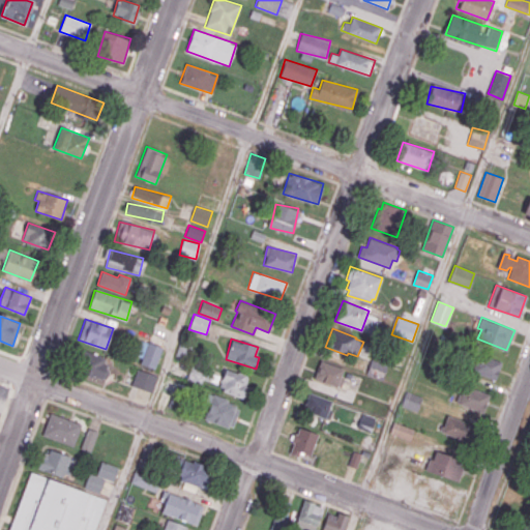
[(163,347),(148,342),(140,363),(154,369),(163,347)]
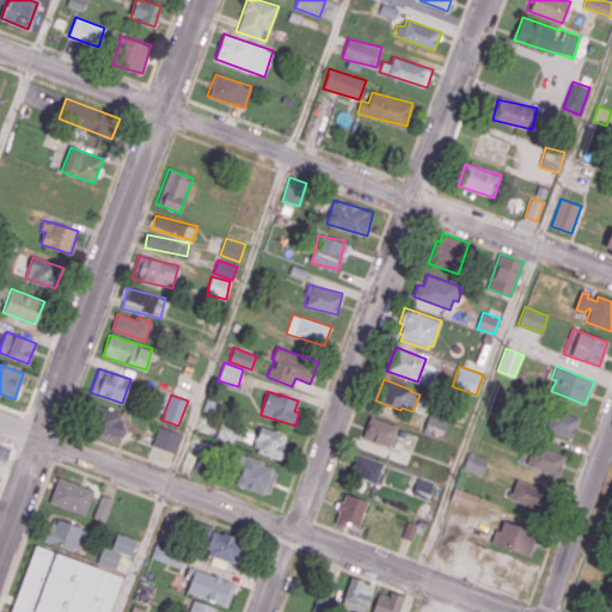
[(87,402),(121,412),(118,418),(123,421),(122,426),(126,427),(122,438),(116,435),(114,436),(79,426),(87,402)]
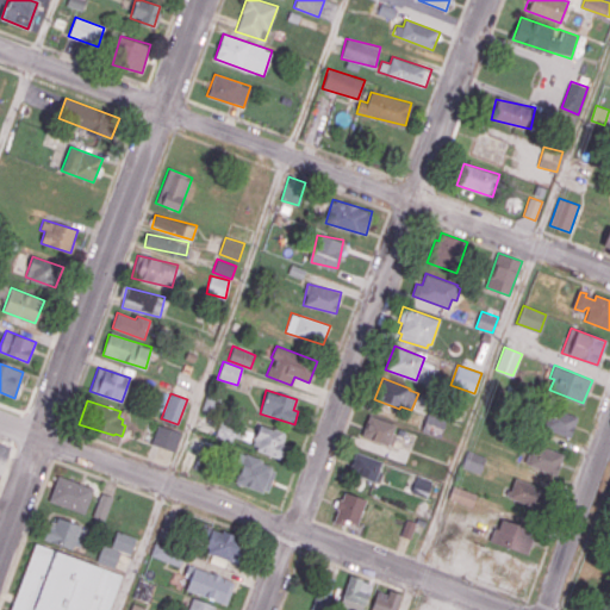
[(542,427),(570,437),(578,416),(542,403),(537,415),(546,418),(542,427)]
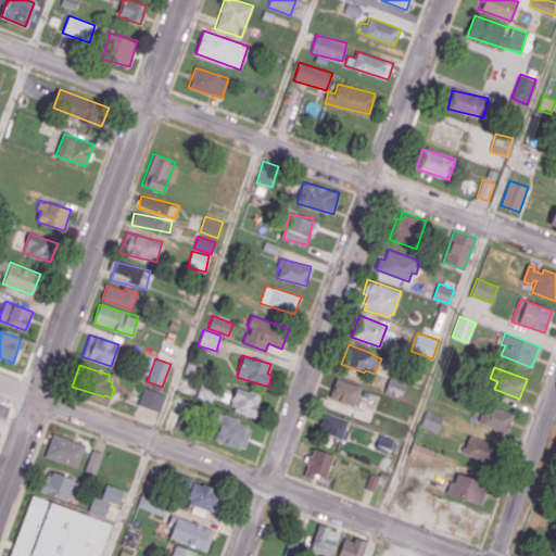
[(353,406),(361,387),(336,377),(329,394),(330,397),(353,406)]
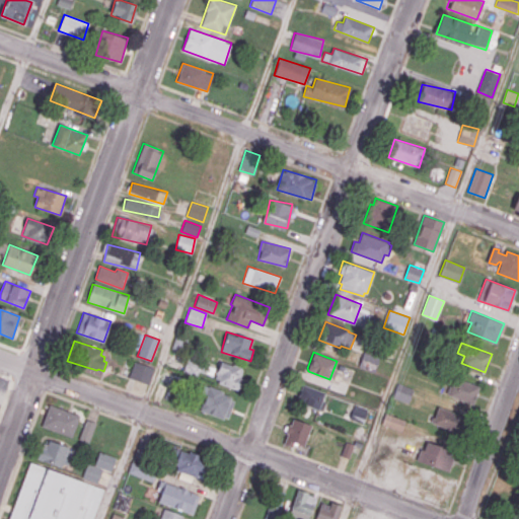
[(359,366),(374,371),(379,357),(364,352),(359,366)]
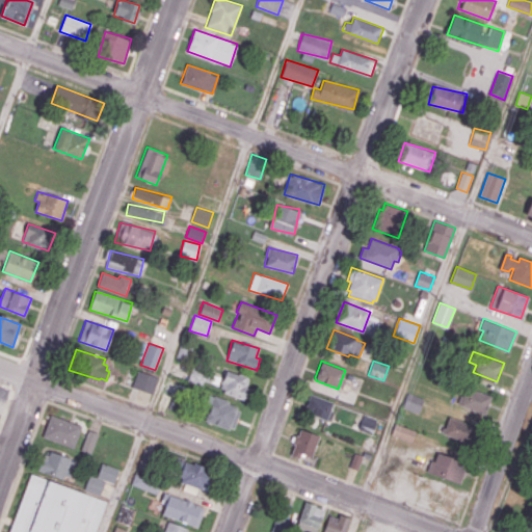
[(137,370),(157,377),(152,394),(131,387),(137,370)]
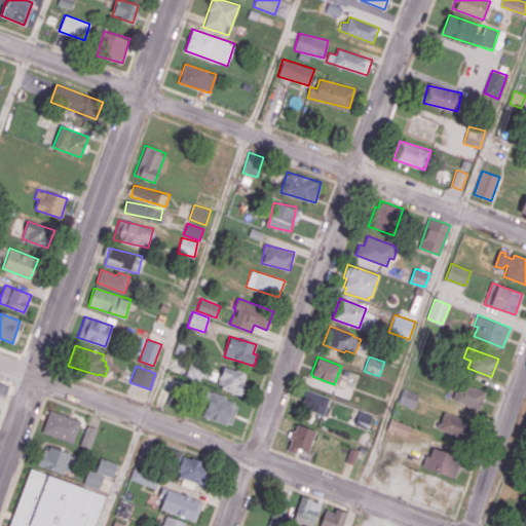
[(217,388),(242,393),(248,372),(222,367),(217,388)]
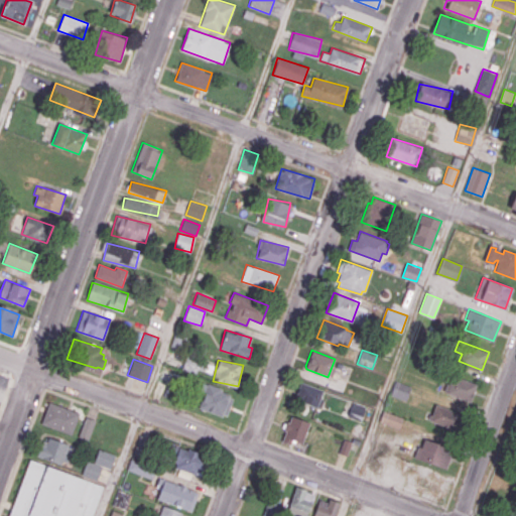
[(454,376),(449,384),(446,383),(443,390),(469,400),(476,384),(454,376)]
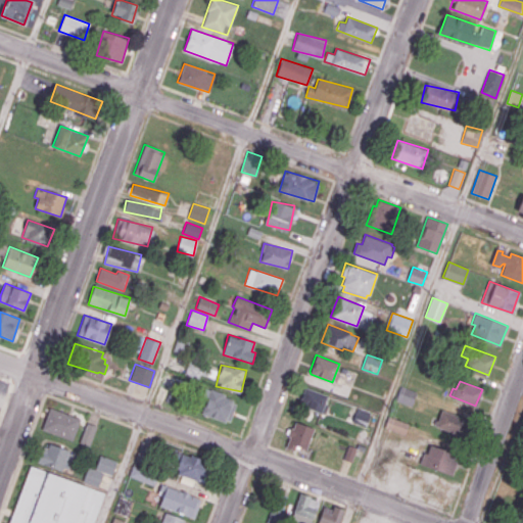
[(159,385),(169,388),(162,402),(154,399),(159,385)]
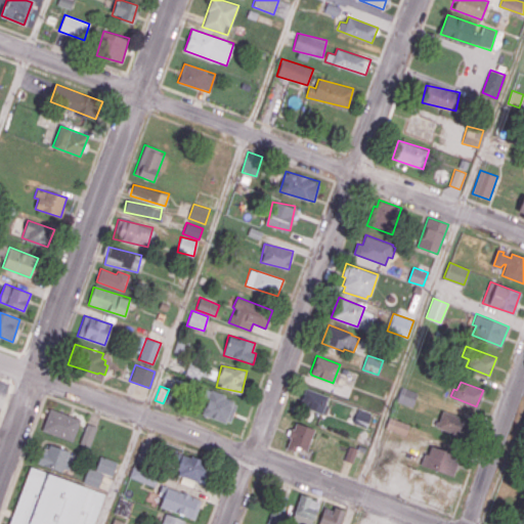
[(418,392),(412,405),(397,400),(402,386),(418,392)]
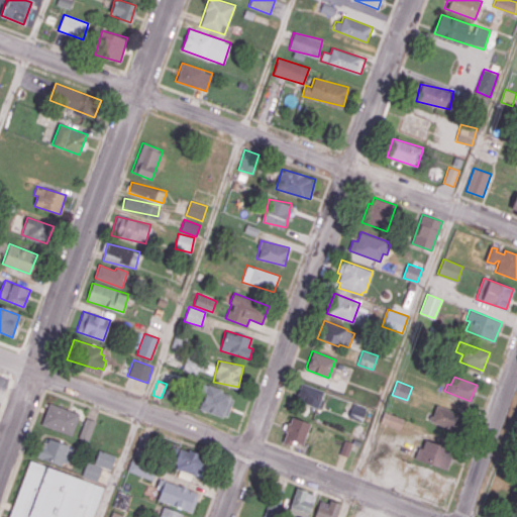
[(302,383),(323,391),(320,399),(325,401),(321,410),(295,400),(302,383)]
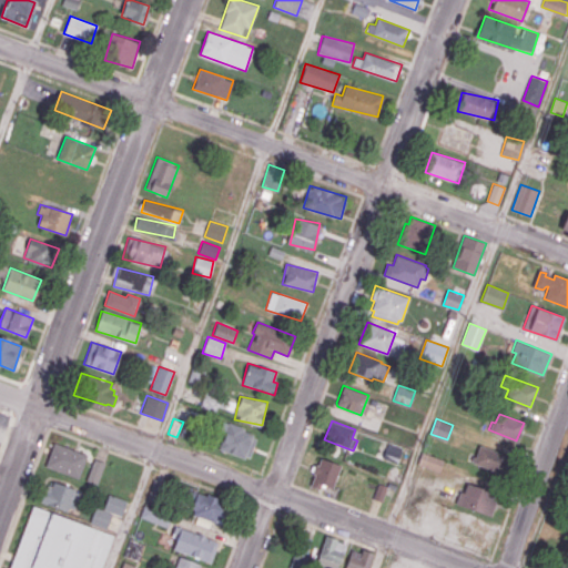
[(257,438),(253,436),(254,434),(242,429),(243,428),(227,423),(219,449),(244,458),(245,455),(251,457),(257,438)]
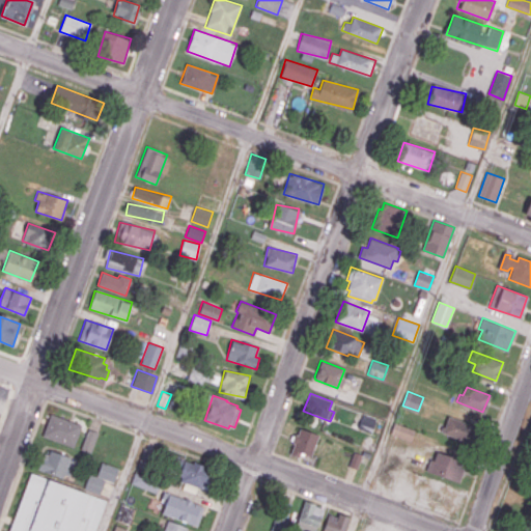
[(353,427),(372,432),(376,418),(357,413),(353,427)]
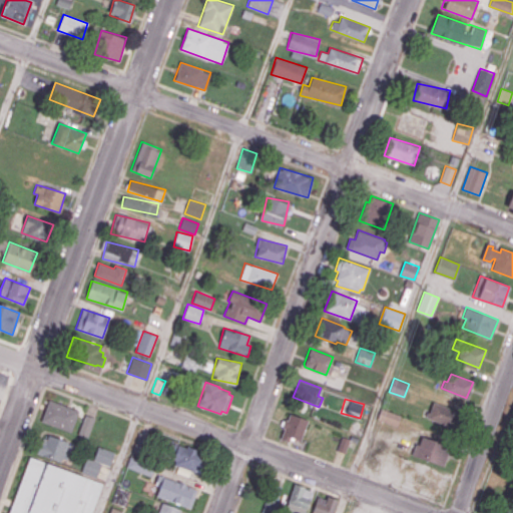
[(48,400),(40,421),(70,432),(78,410),(48,400)]
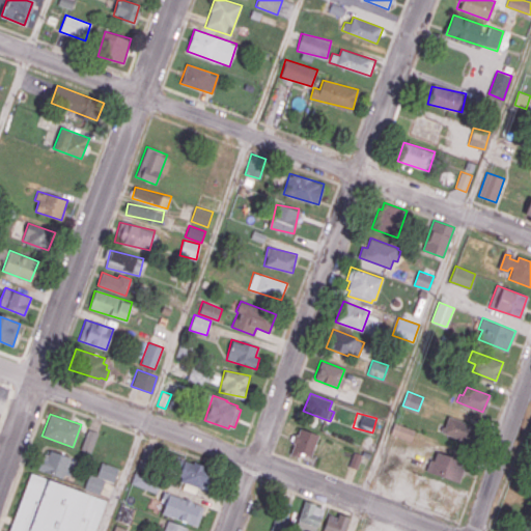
[(443,432),(449,416),(479,427),(473,444),(443,432)]
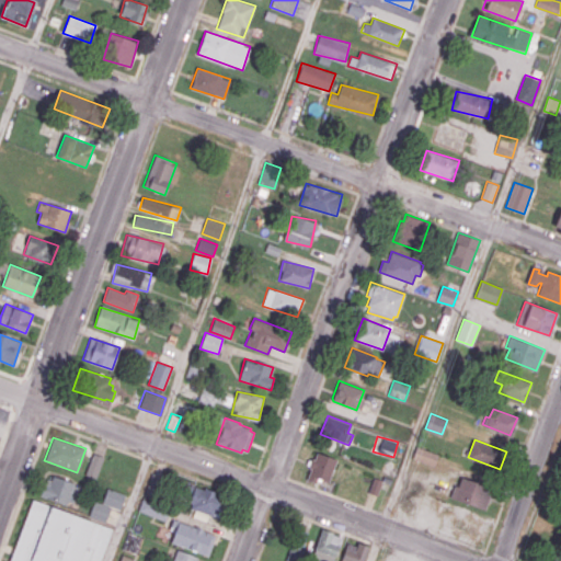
[(438,454),(416,446),(412,458),(434,466),(438,454)]
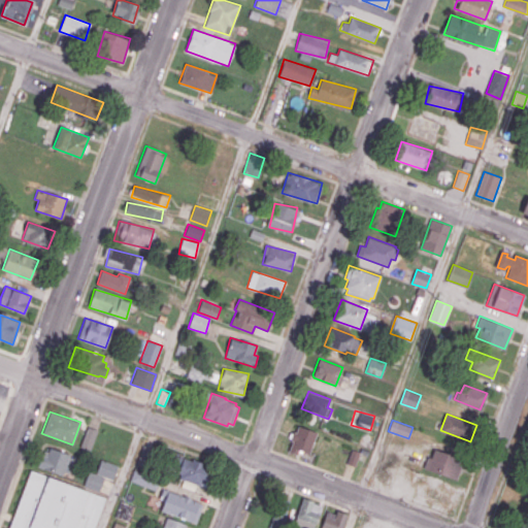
[(87,426),(97,429),(90,450),(79,446),(87,426)]
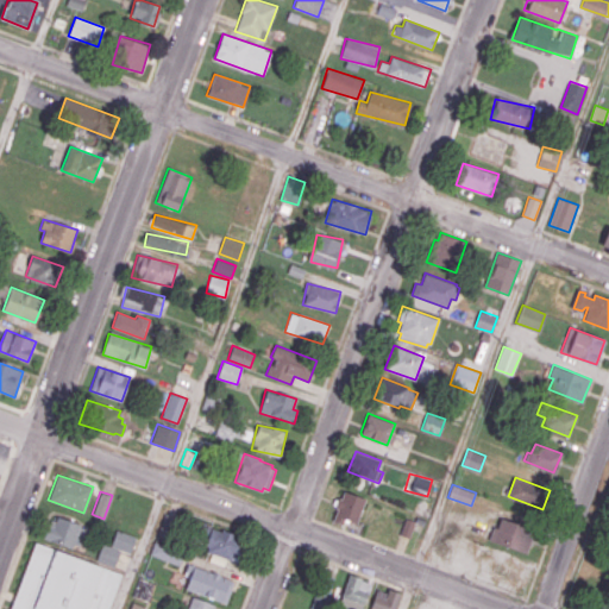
[(344,491),(364,500),(353,527),(333,520),(338,508),(334,507),(338,497),(341,498),(344,491)]
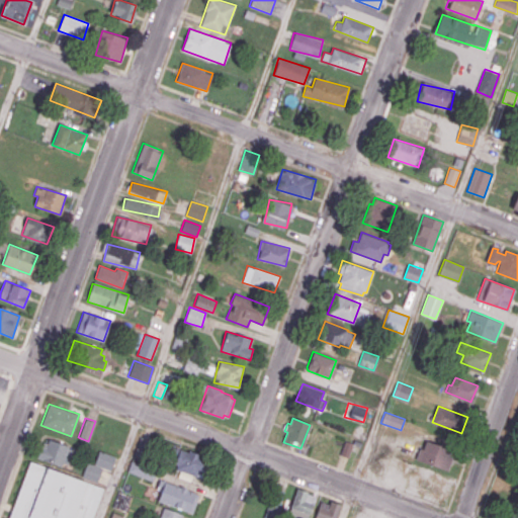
[(68,445),(67,447),(72,449),(67,463),(62,461),(60,465),(35,456),(39,445),(42,446),(42,442),(47,442),(48,438),(68,445)]
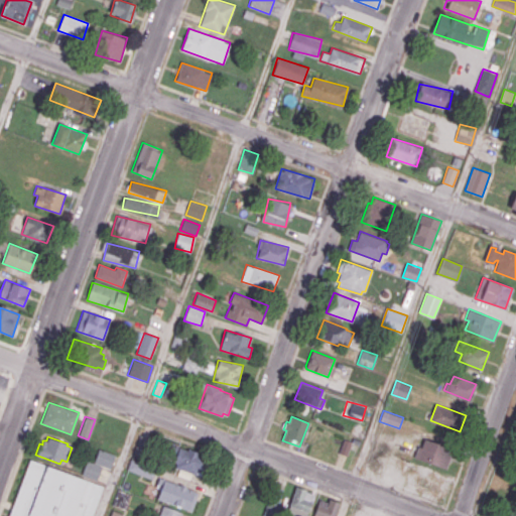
[(344,438),(352,441),(347,455),(339,453),(344,438)]
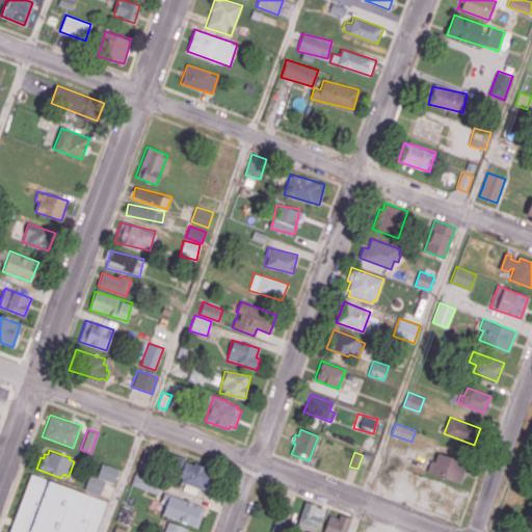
[(437,452),(434,460),(431,459),(427,471),(458,481),(464,461),(437,452)]
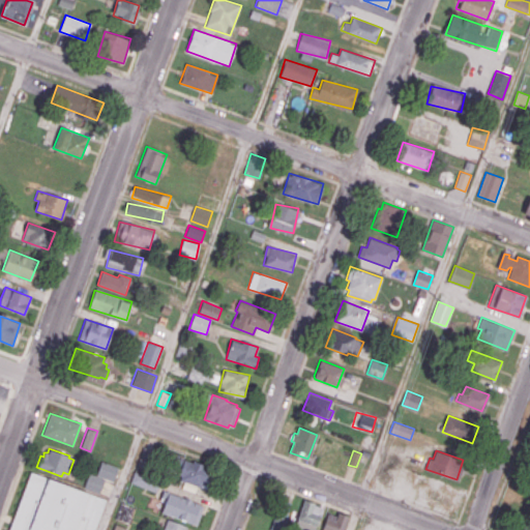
[(216,470),(209,492),(198,488),(196,493),(177,488),(179,479),(181,474),(178,473),(180,469),(172,467),(175,458),(182,460),(216,470)]
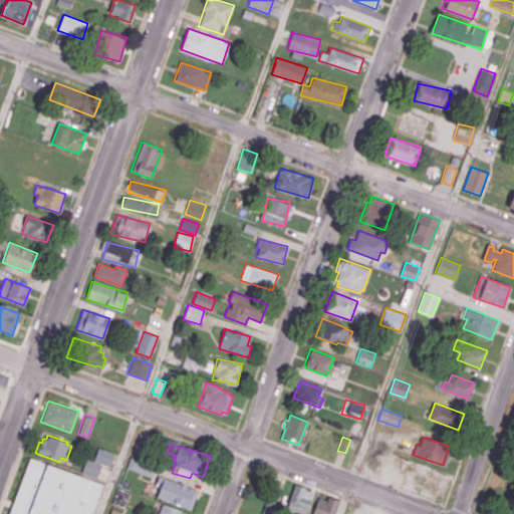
[(98,448),(114,454),(110,467),(93,461),(98,448)]
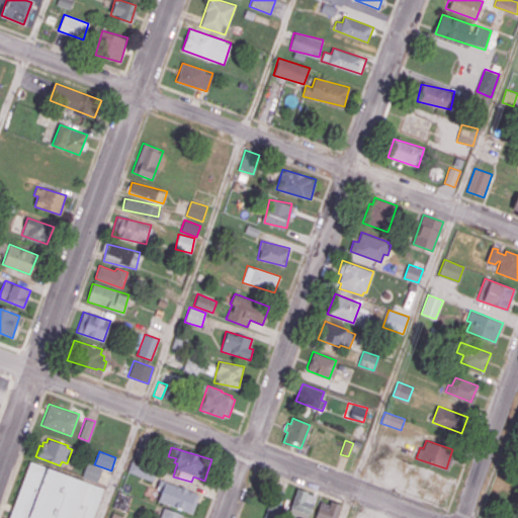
[(6,517),(28,459),(102,486),(90,517),(6,517)]
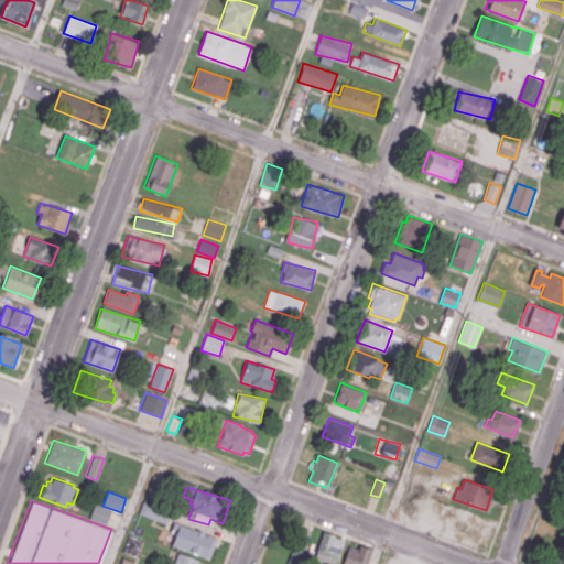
[(138,512),(166,522),(171,512),(142,502),(138,512)]
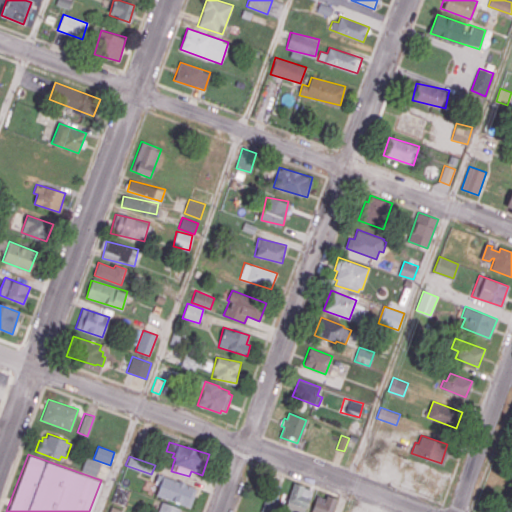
[(100,462),(86,457),(81,470),(95,475),(100,462)]
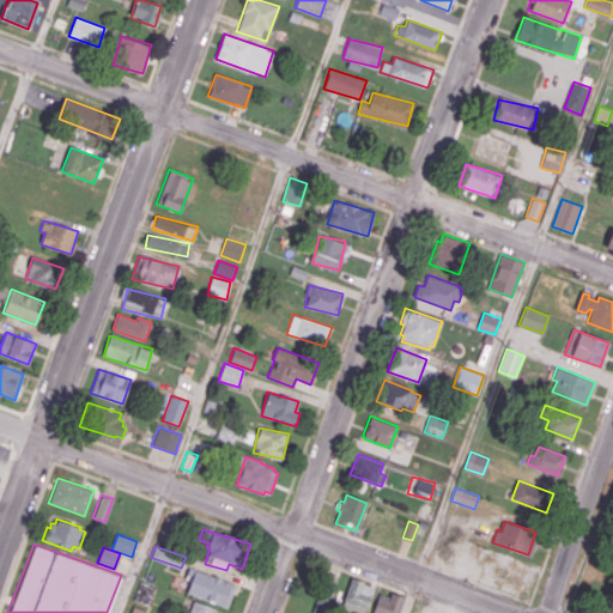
[(234,584),(225,606),(187,590),(190,581),(184,578),(189,568),(234,584)]
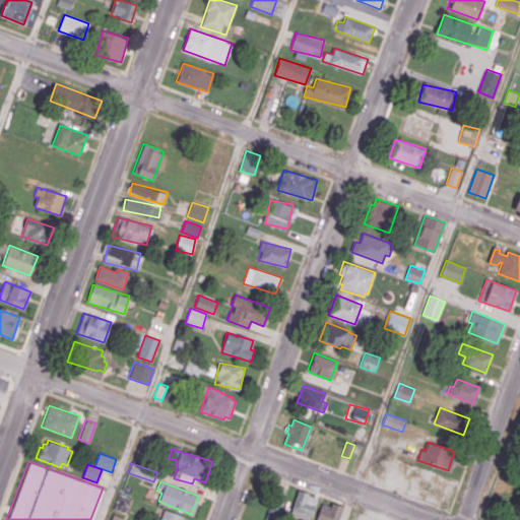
[(274,490),(264,519),(266,519),(276,519),(285,494),(274,490)]
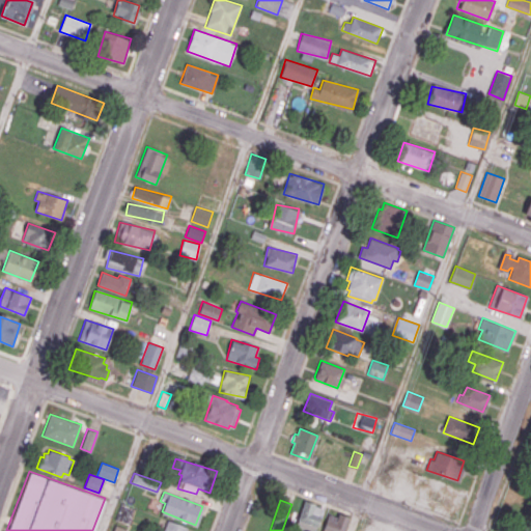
[(305,501),(324,507),(315,530),(306,530),(296,527),(305,501)]
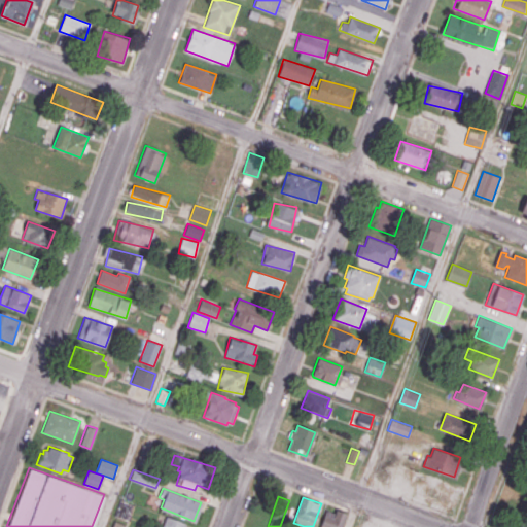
[(336,510),(346,513),(340,526),(319,526),(326,510),(335,513),(336,510)]
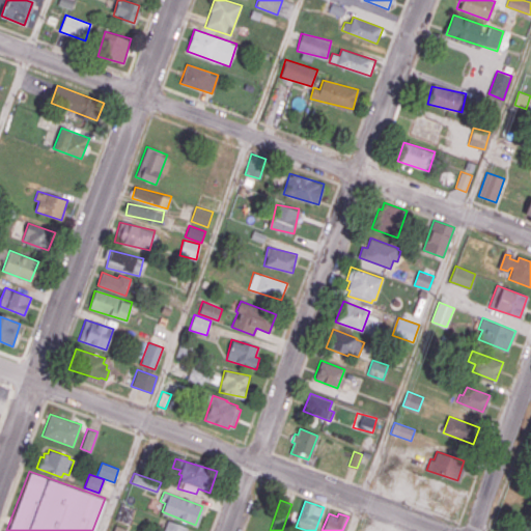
[(163,530),(185,530),(187,528),(167,521),(163,530)]
